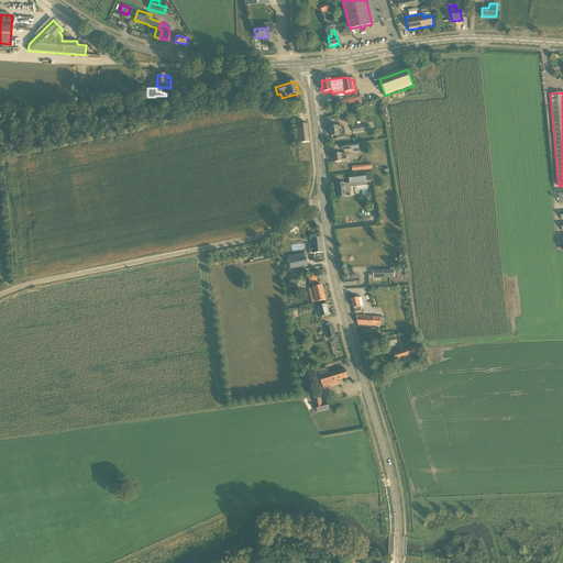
[(359,96),(337,101),(338,108),(356,103),(357,105),(361,103),(359,96)]
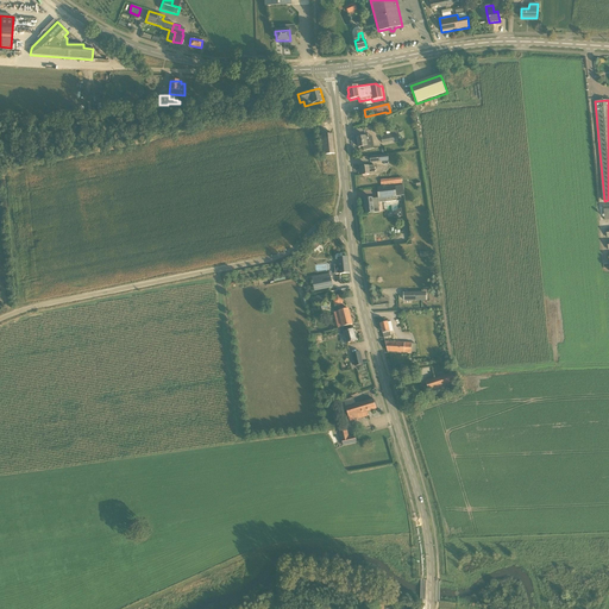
[(312,112),(313,118),(325,115),(324,108),(312,112)]
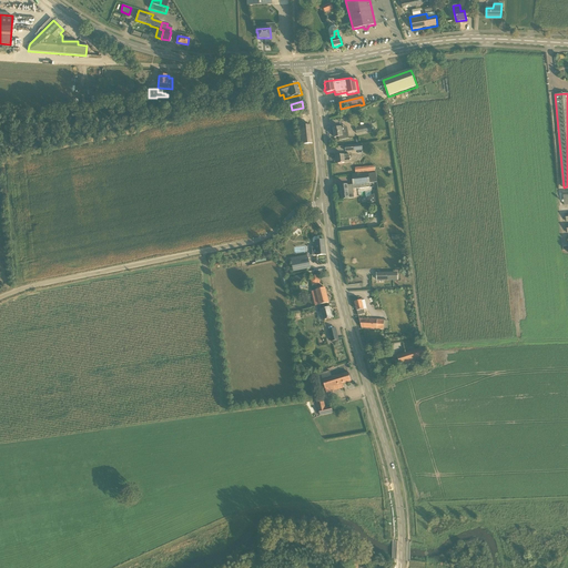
[(364,122),(365,124),(355,127),(356,133),(373,131),(376,130),(376,128),(373,128),(372,121),(364,122)]
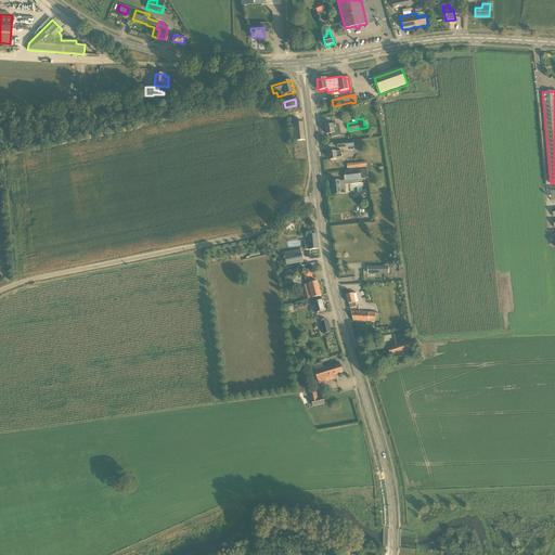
[(292,124),(293,141),(306,140),(304,123),(292,124)]
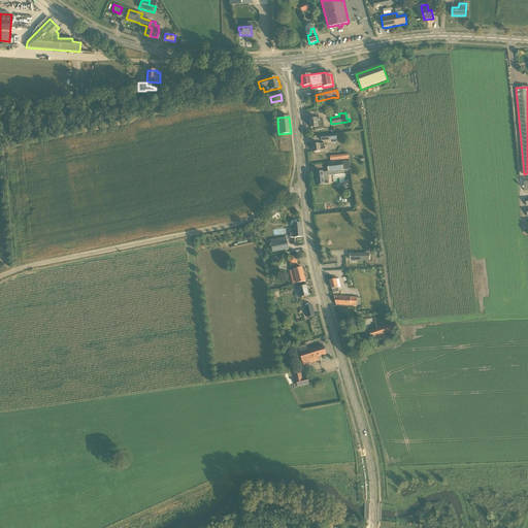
[(311,128),(316,127),(316,130),(316,131),(324,129),(322,122),(318,122),(317,119),(309,120),(311,128)]
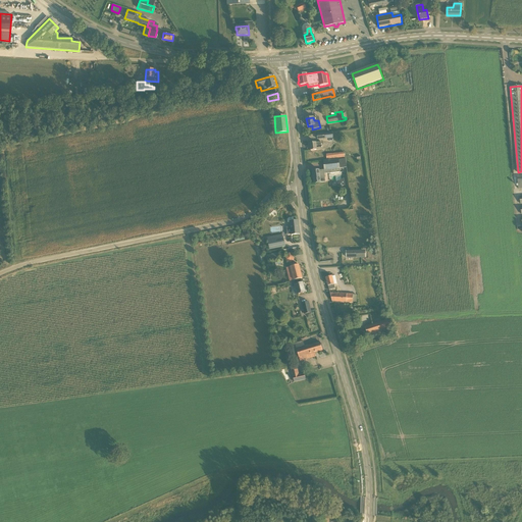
[(321,142),(316,143),(310,143),(311,151),(322,149),(321,142)]
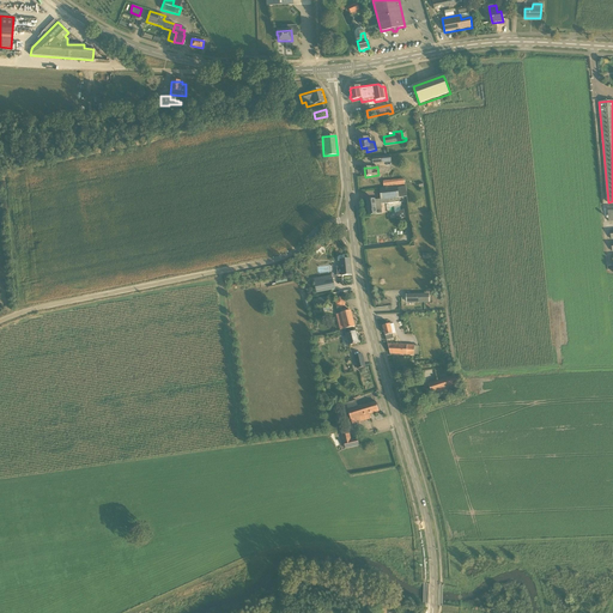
[(369,216),(375,214),(382,214),(381,205),(400,202),(399,198),(407,196),(406,187),(402,187),(398,187),(380,188),(381,199),(368,201),(369,206),(366,207),(368,210),(369,210),(369,216)]
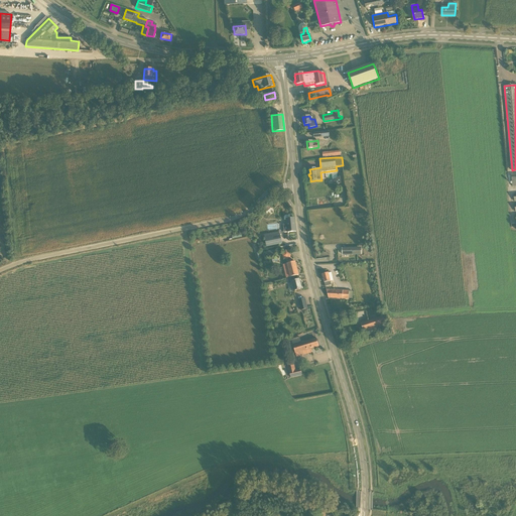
[(294,218),(286,219),(287,224),(283,225),(284,232),(288,231),(288,232),(296,232),(294,218)]
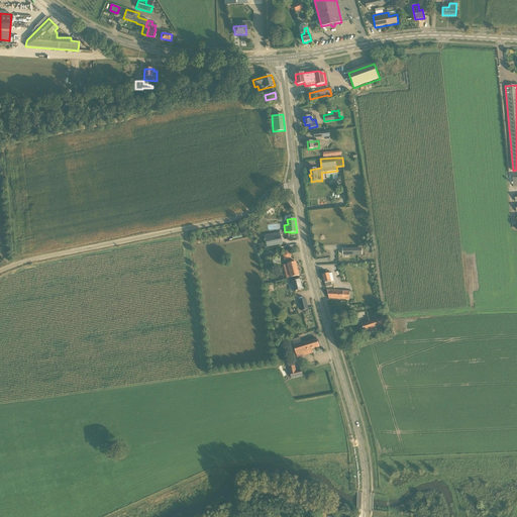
[(265,235),(267,247),(283,244),(280,232),(265,235)]
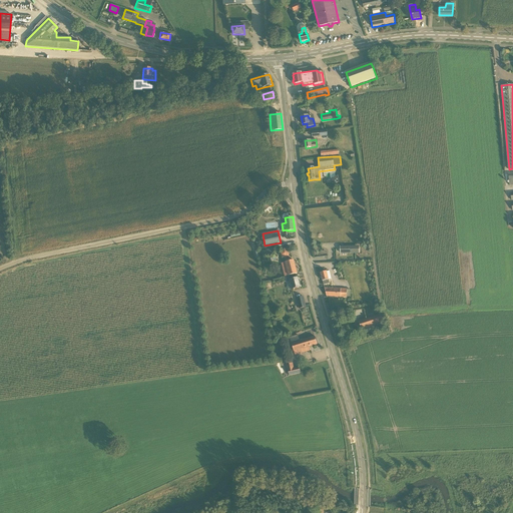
[(262,250),(264,258),(275,254),(274,248),(262,250)]
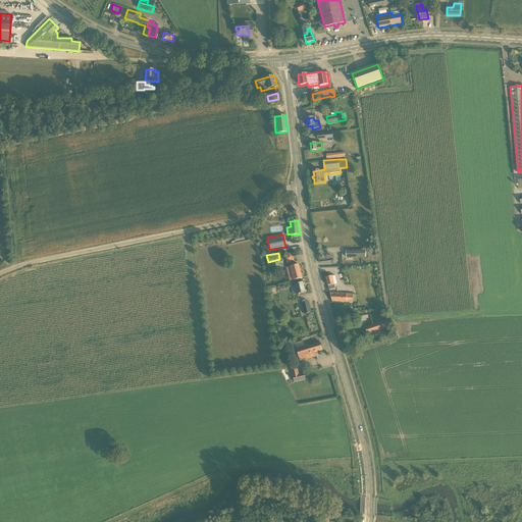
[(289,253),(285,256),(285,261),(291,263),(294,259),(294,255),(289,253)]
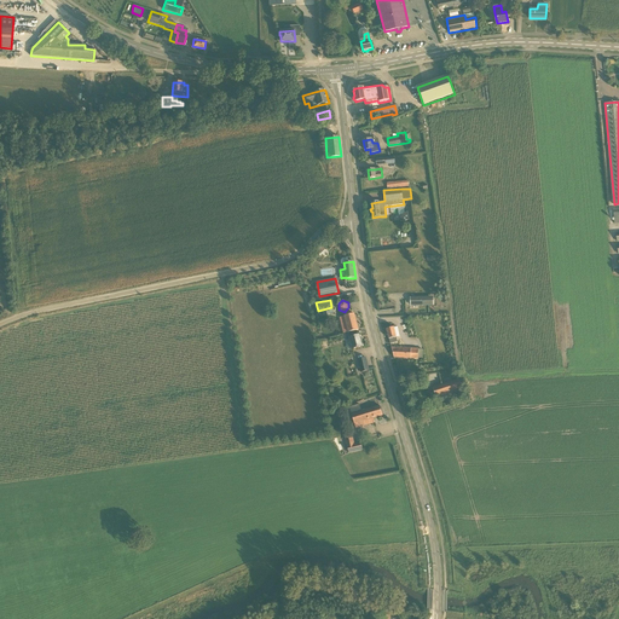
[(354,314),(345,317),(340,318),(343,334),(358,330),(354,314)]
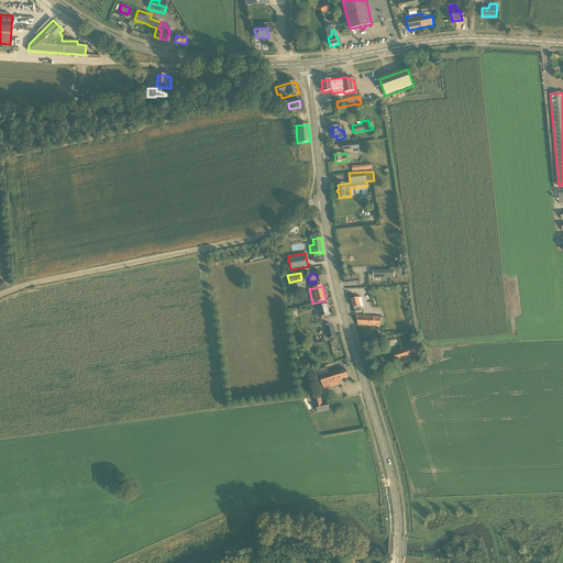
[(352,299),(355,312),(362,311),(359,298),(352,299)]
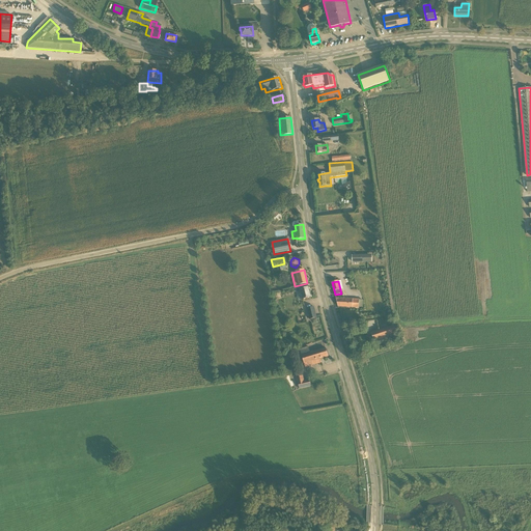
[(308,287),(305,288),(304,284),(295,286),(297,291),(301,290),(303,299),(311,297),(310,296),(311,296),(310,292),(309,292),(308,287)]
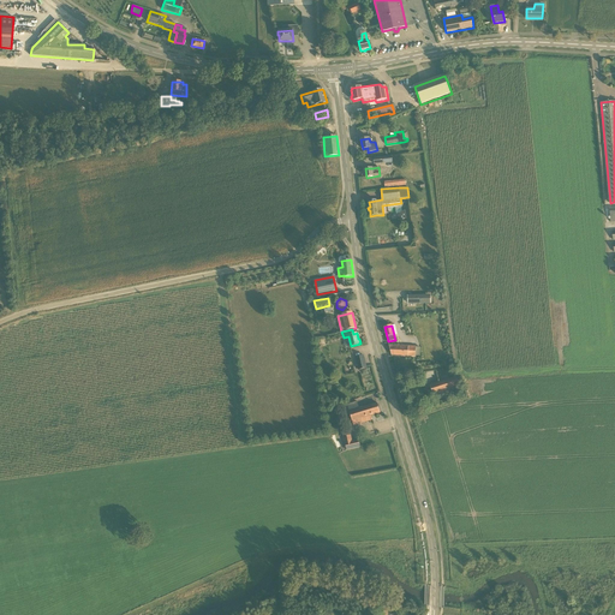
[(392,356),(416,357),(416,347),(389,345),(392,356)]
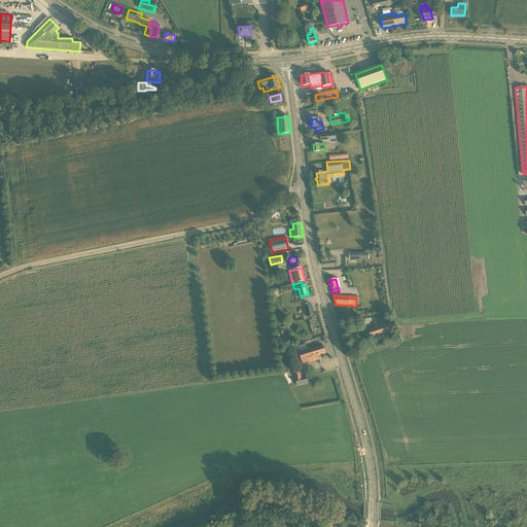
[(305,307),(308,317),(314,315),(312,305),(305,307)]
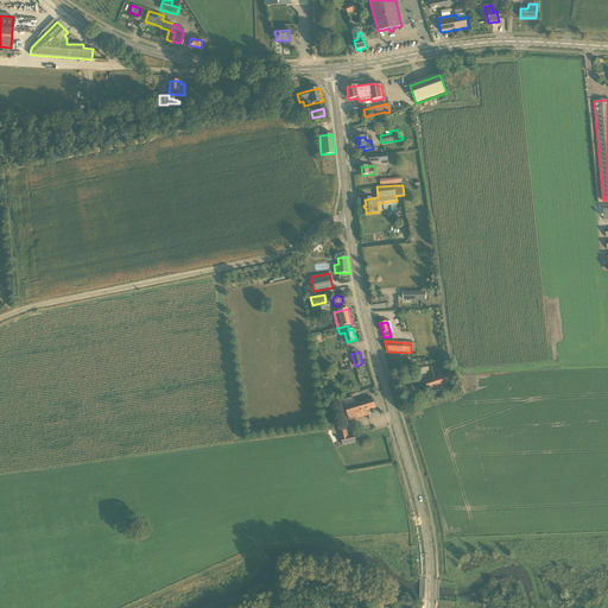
[(450,373),(430,379),(425,381),(429,394),(435,392),(434,388),(454,382),(450,373)]
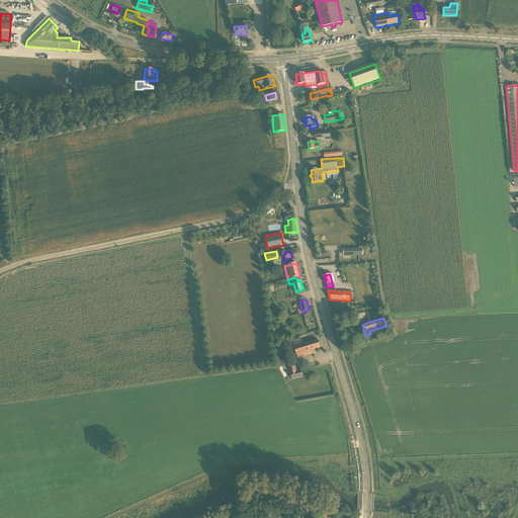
[(314,353),(313,350),(320,347),(318,340),(294,346),(297,358),(314,353)]
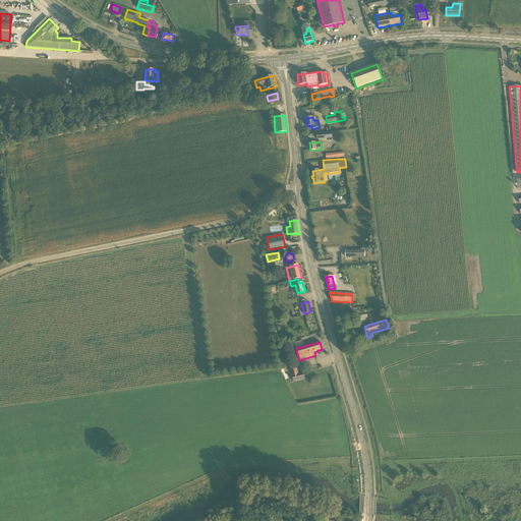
[(293,382),(305,379),(303,372),(292,375),(293,382)]
